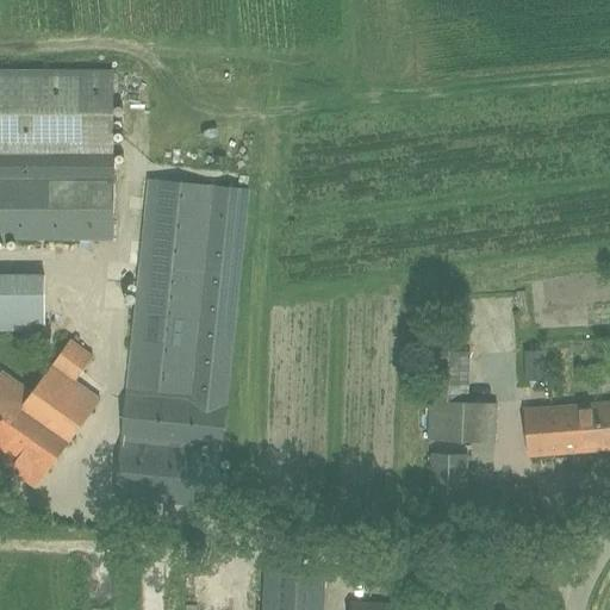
[(0,72),(0,238),(113,241),(116,74),(0,72)]
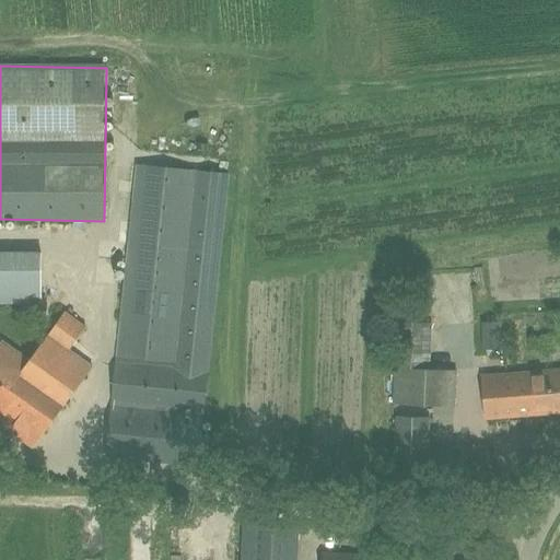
[(199,467),(229,176),(138,167),(107,458),(199,467)]
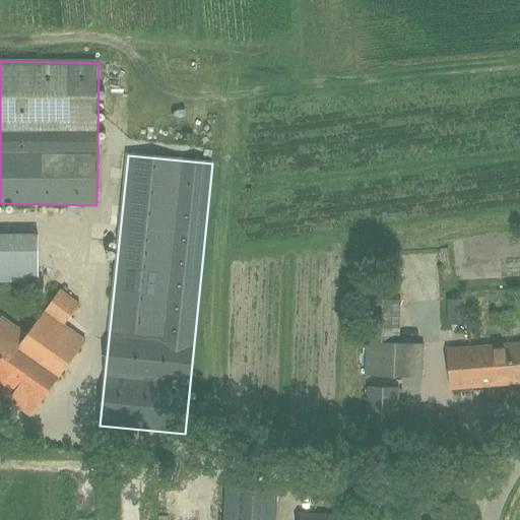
[(0,283),(41,283),(41,257),(10,257),(10,241),(0,241),(0,283)]
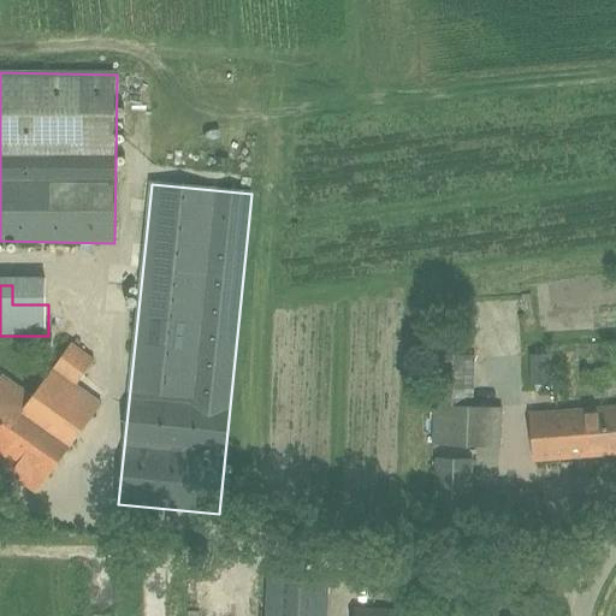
[(0,463),(39,491),(101,402),(77,385),(95,359),(72,343),(34,397),(4,375),(0,379),(0,463)]
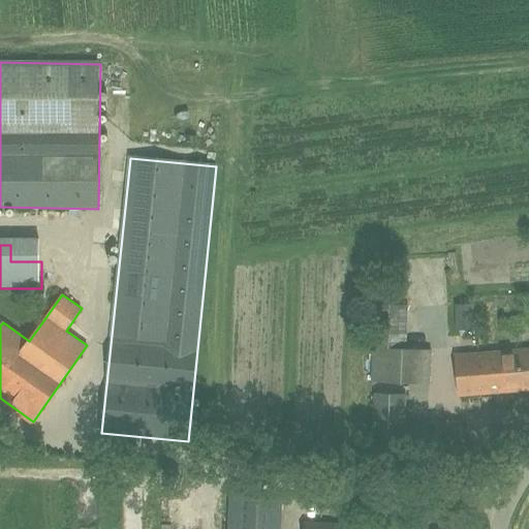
[(475,330),(474,303),(457,304),(458,330),(475,330)]
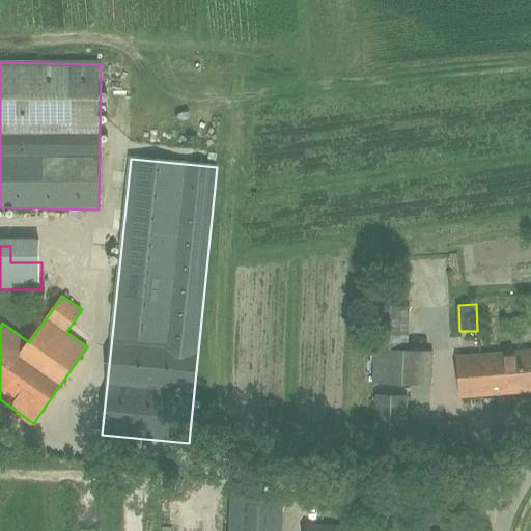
[(376,306),(372,383),(431,386),(432,352),(408,351),(409,308),(376,306)]
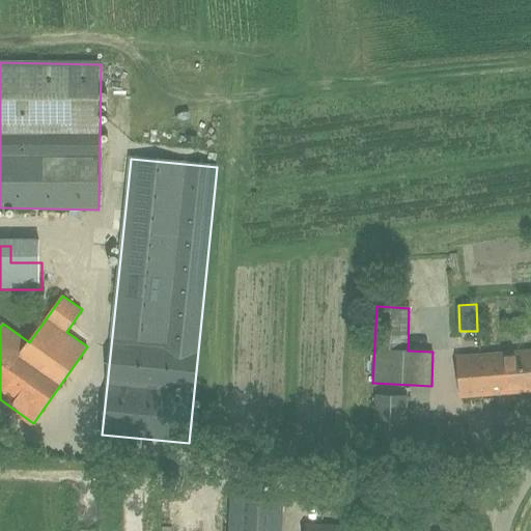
[(504,332),(520,331),(519,320),(503,322),(504,332)]
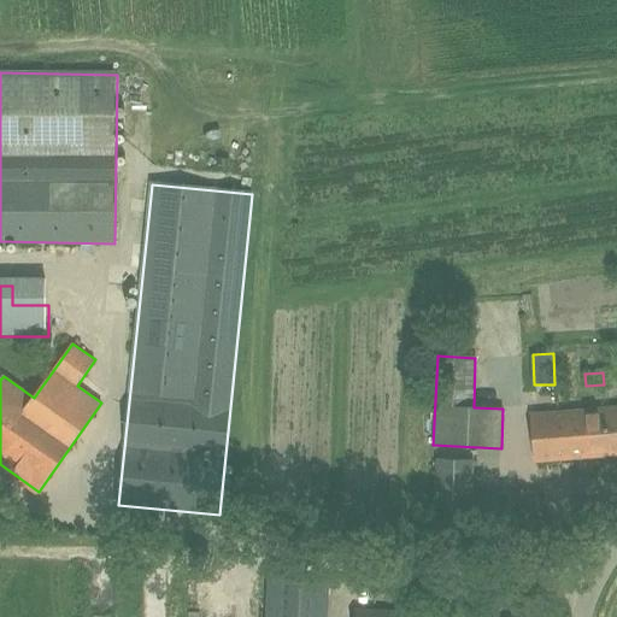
[(616,410),(587,412),(591,457),(616,454),(616,410)]
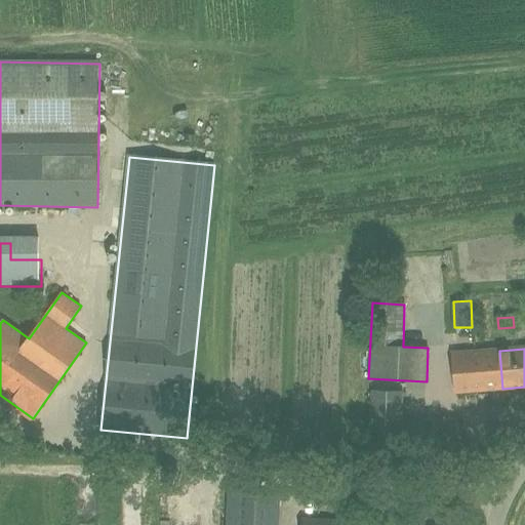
[(502,390),(502,389),(499,351),(499,350),(452,354),(455,394),(502,390)]
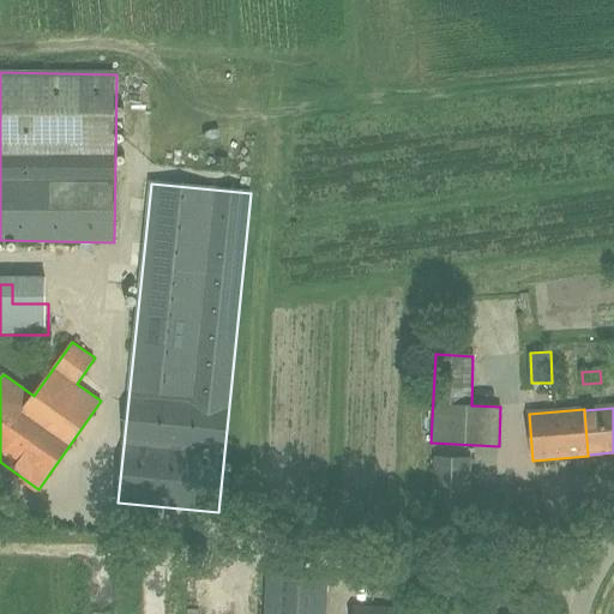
[(432,539),(492,535),(493,548),(541,545),(537,489),(489,493),(464,494),(467,459),(434,458),(432,529),(432,539)]
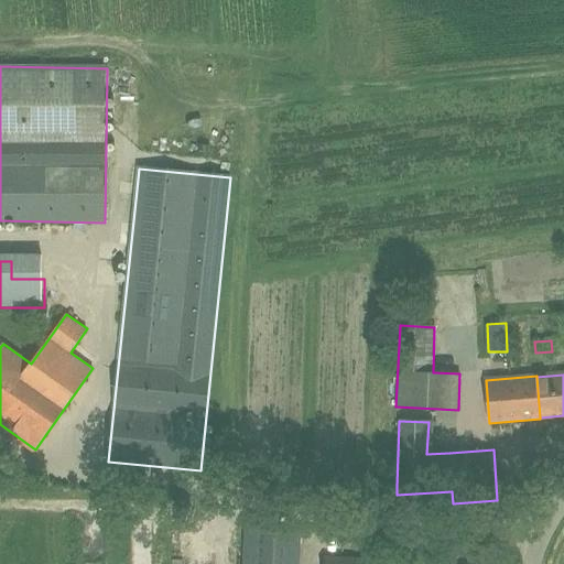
[(297,563),(300,532),(246,530),(243,563),(297,563)]
